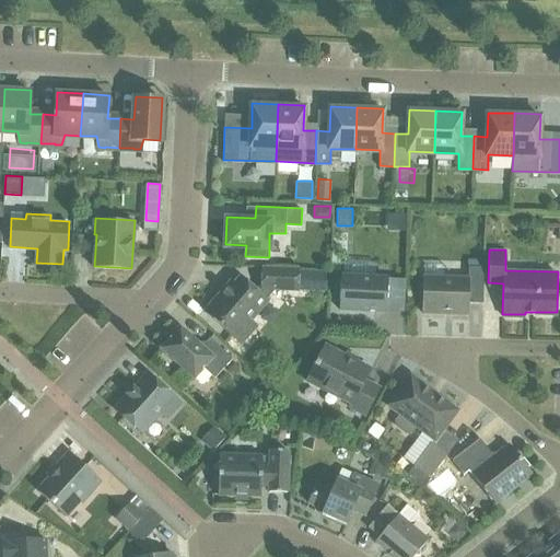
[(423,275),(422,310),(452,311),(452,312),(469,313),(469,301),(483,301),(485,266),(469,265),(468,276),(423,275)]
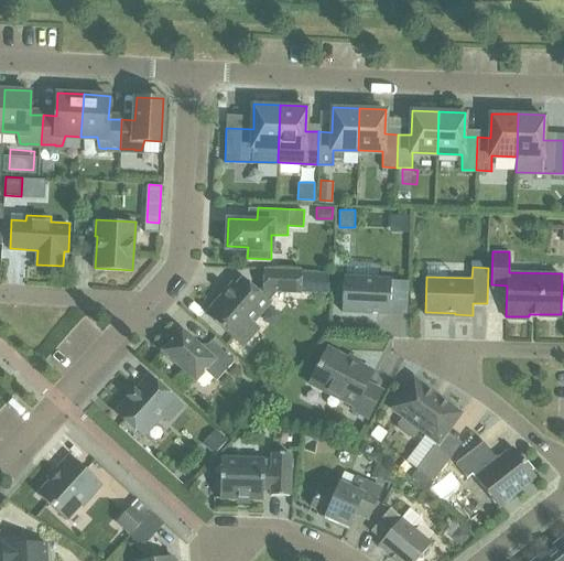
[(232,281),(206,312),(237,338),(252,321),(270,301),(269,300),(278,289),(301,289),(302,270),(264,269),(263,284),(258,290),(247,280),(240,288),(232,281)]
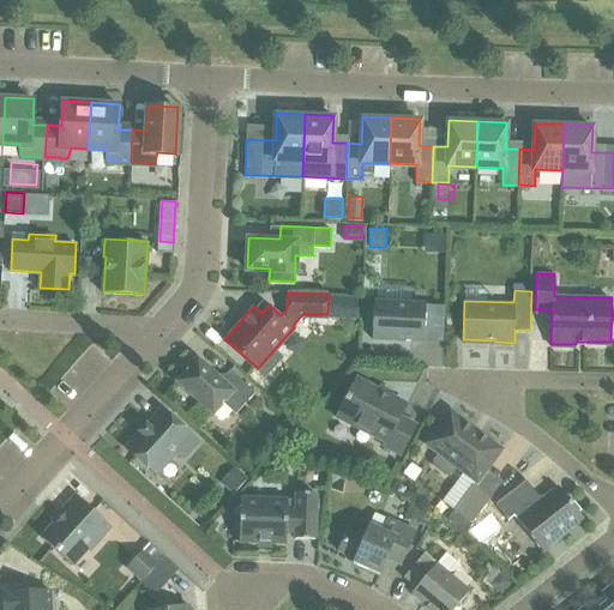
[(359,296),(329,294),(327,314),(357,315),(359,296)]
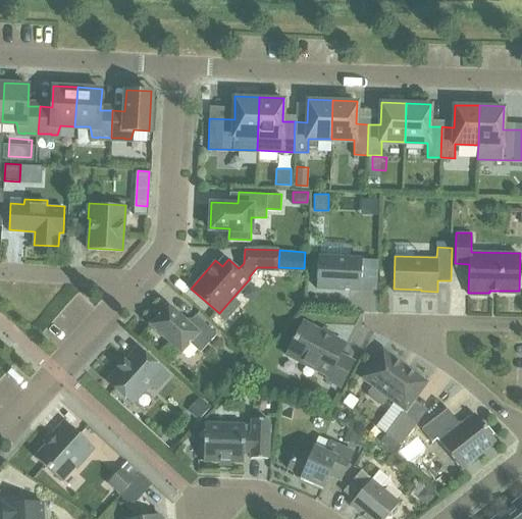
[(360,289),(362,257),(318,255),(316,287),(360,289)]
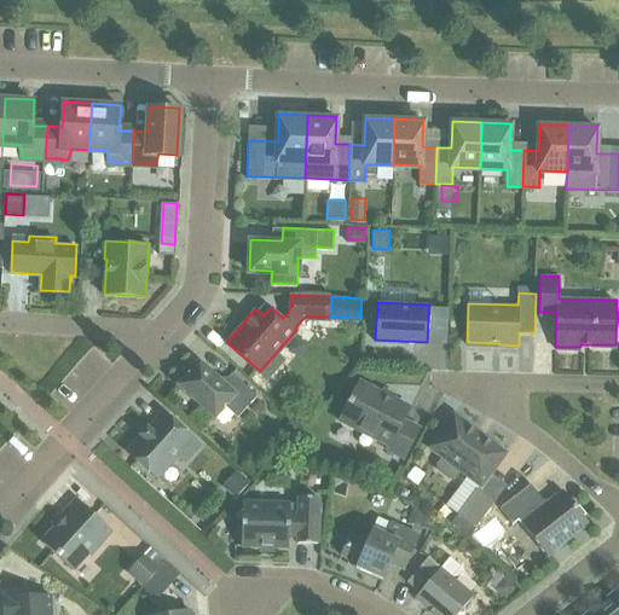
[(200,361),(179,383),(214,415),(225,404),(238,416),(258,394),(232,371),(223,382),(200,361)]
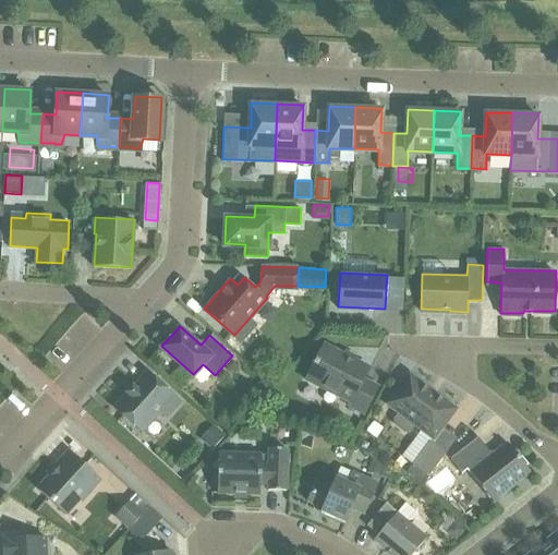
[(370,365),(324,342),(306,377),(307,377),(307,376),(351,398),(348,403),(364,412),(378,385),(363,376),(370,365)]
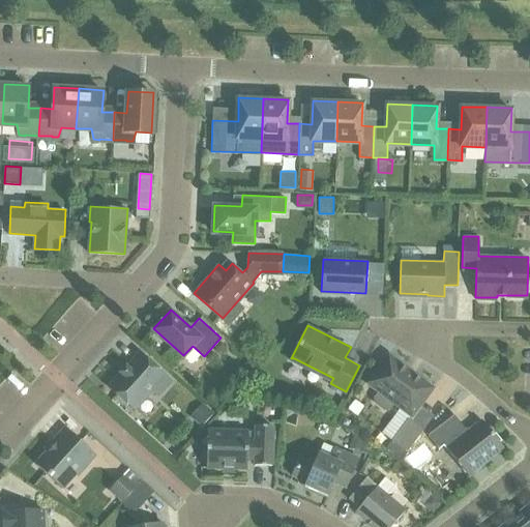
[(109,385),(135,408),(152,389),(157,394),(171,379),(140,351),(127,366),(126,364),(120,371),(121,372),(109,385)]
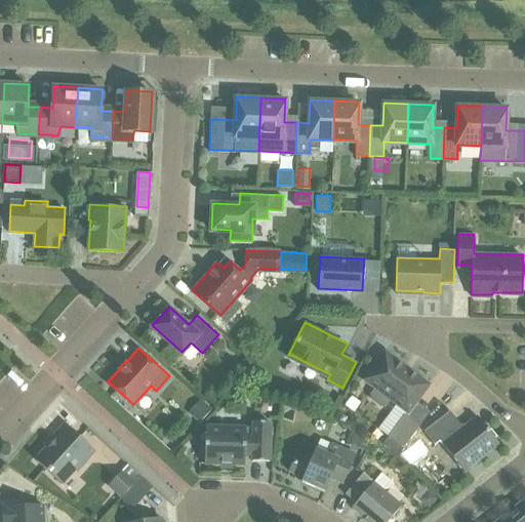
[(386,351),(365,377),(376,387),(372,393),(372,397),(381,404),(386,403),(390,397),(408,410),(429,383),(412,370),(402,363),(386,351)]
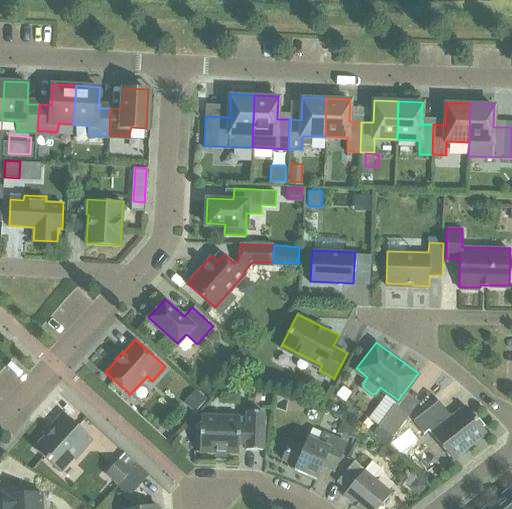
[(240,345),(236,351),(237,357),(242,361),(249,352),(240,345)]
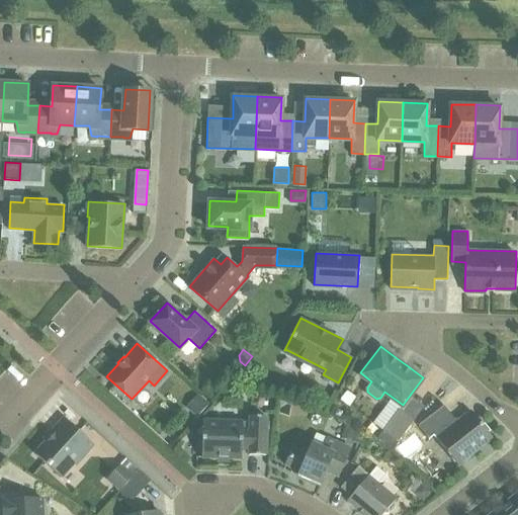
[(352,404),(361,394),(346,381),(337,392),(352,404)]
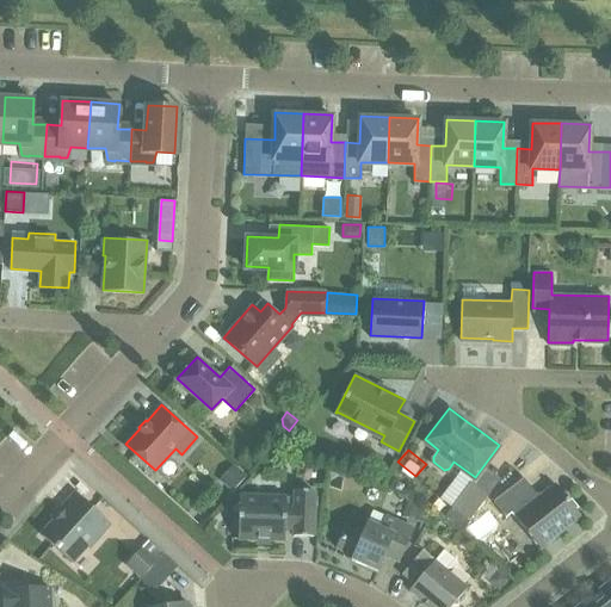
[(246,474),(234,463),(221,477),(233,488),(246,474)]
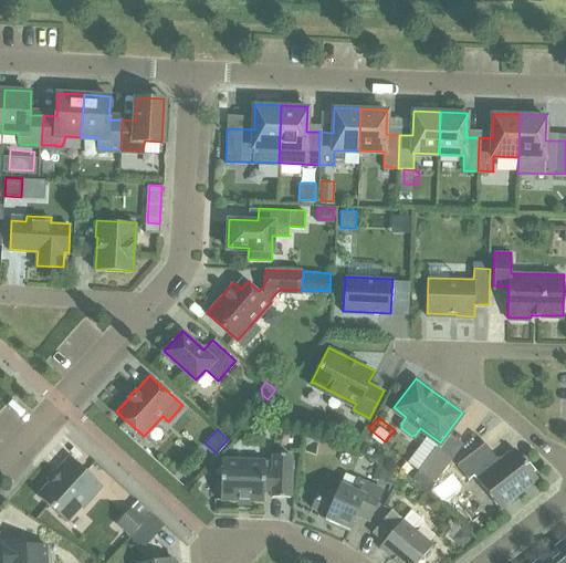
[(485,441),(458,464),(469,478),(474,473),(500,507),(504,503),(506,507),(517,498),(515,494),(536,477),(526,465),(527,464),(515,448),(502,458),(496,458),(495,456),(496,456),(485,441)]
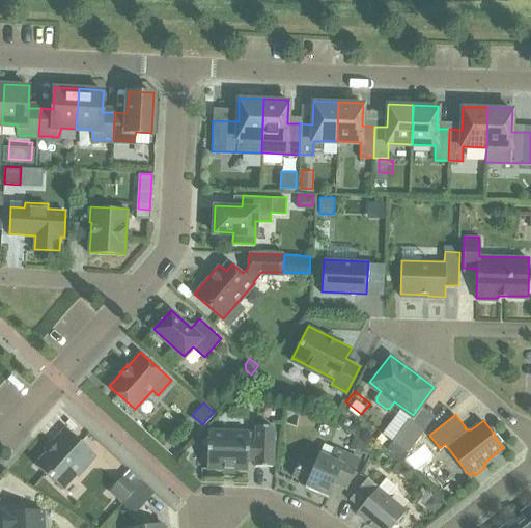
[(393,440),(387,448),(401,460),(408,451),(424,429),(409,418),(393,440)]
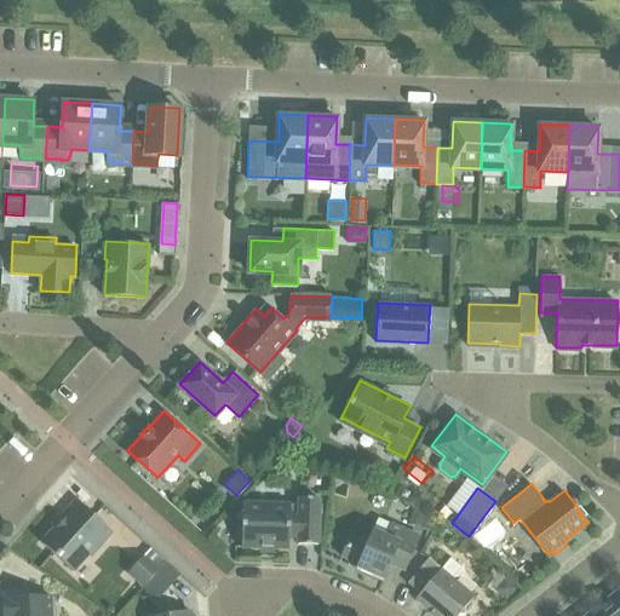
[(65,516),(42,541),(73,569),(89,551),(92,554),(105,540),(102,536),(110,528),(76,496),(62,512),(65,516)]
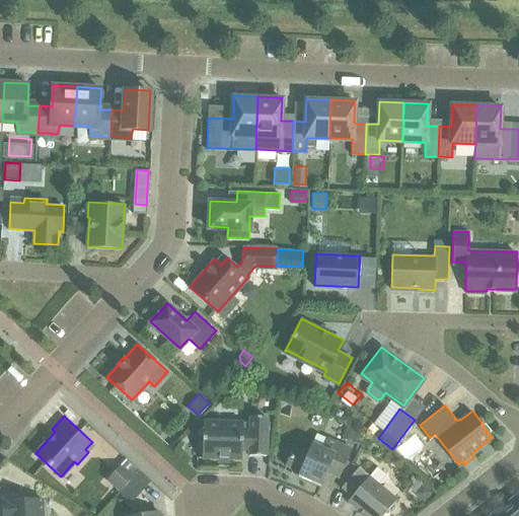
[(267,454),(268,416),(250,416),(249,421),(221,421),(221,425),(203,425),(203,435),(192,435),(192,445),(203,446),(202,457),(241,458),(242,449),(249,449),(249,454),(267,454)]
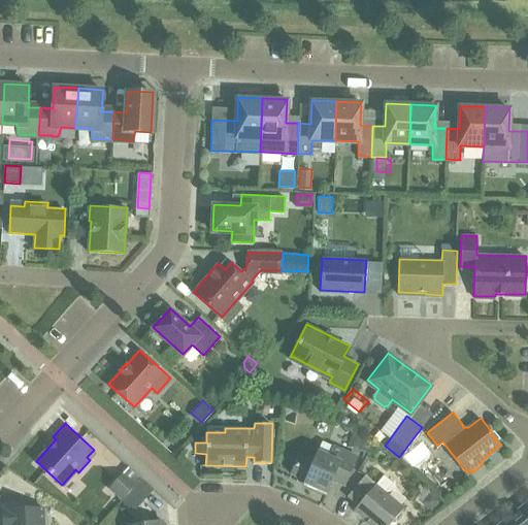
[(367,451),(370,440),(351,434),(348,445),(367,451)]
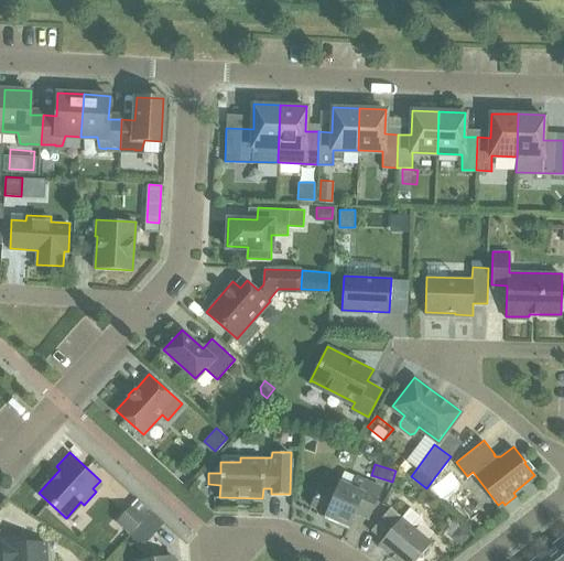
[(320,485),(311,504),(326,511),(324,516),(349,526),(355,511),(368,518),(382,486),(356,475),(344,471),(339,481),(335,492),(320,485)]
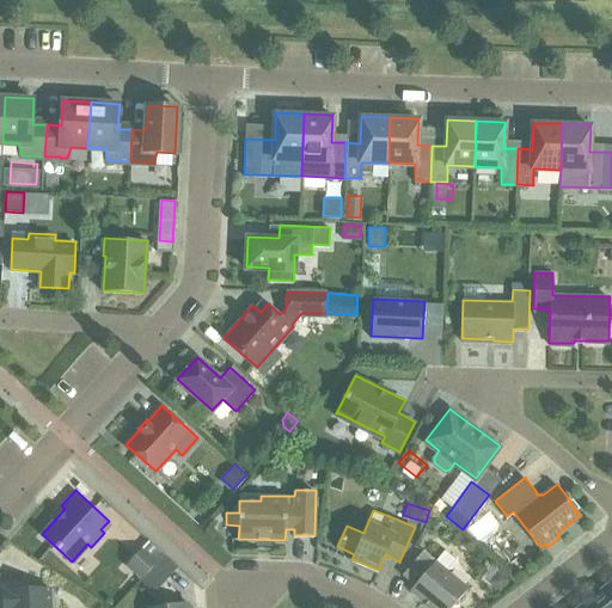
[(524,542),(500,519),(488,530),(512,554),(524,542)]
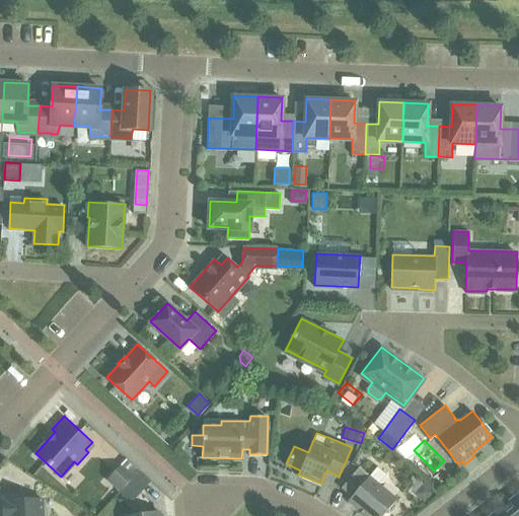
[(140,468),(127,457),(121,463),(119,466),(109,475),(122,488),(131,477),(139,469),(140,468)]
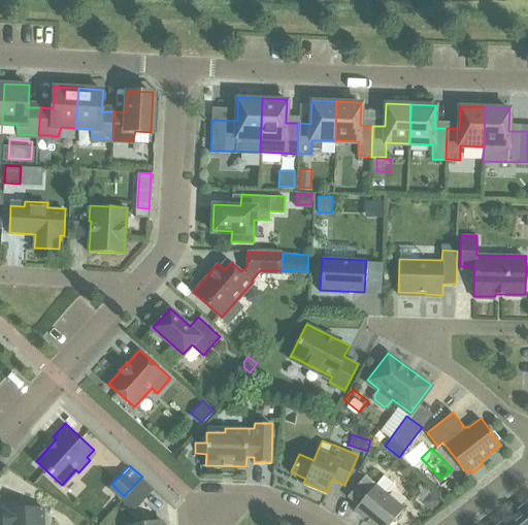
[(366,474),(348,496),(357,504),(354,509),(372,524),(388,524),(391,522),(395,522),(395,517),(404,506),(385,491),(393,481),(384,473),(375,483),(366,474)]
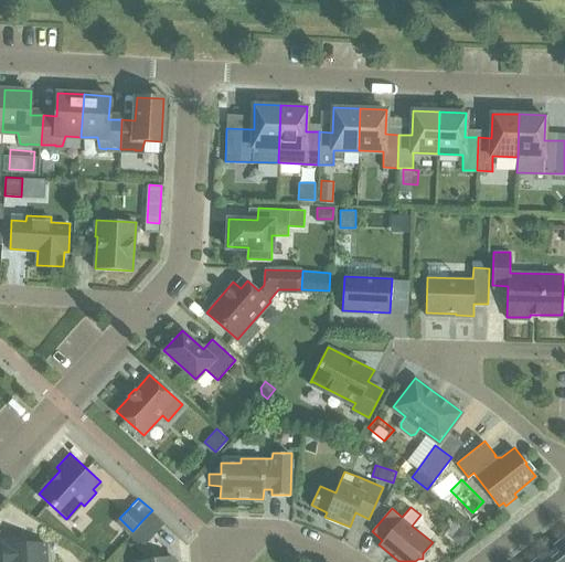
[(156,532),(142,520),(132,531),(146,542),(156,532)]
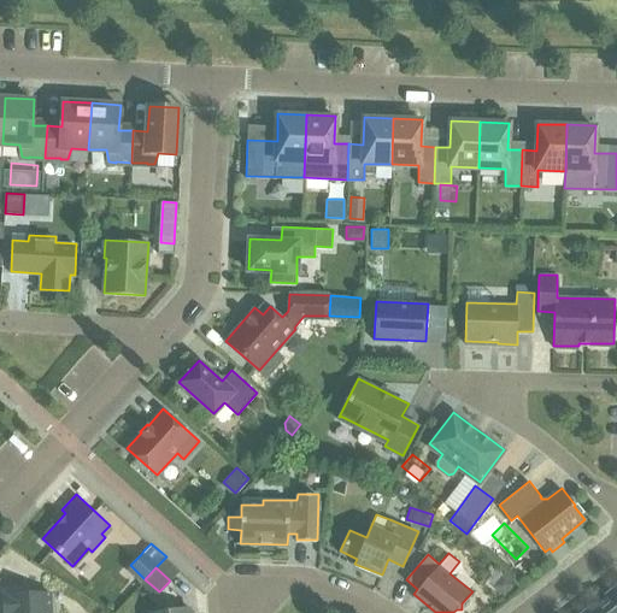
[(616,612),(616,585),(582,612),(616,612)]
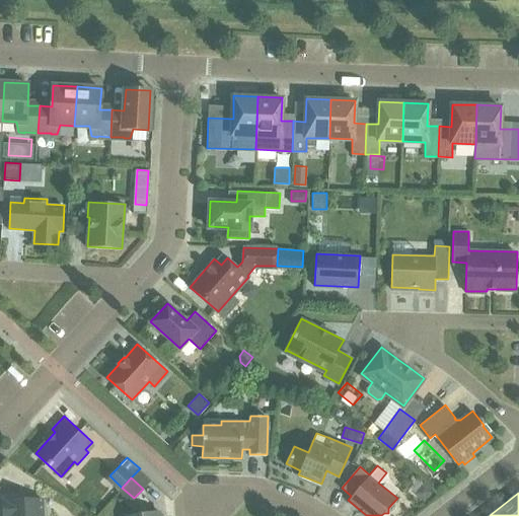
[(2,515),(47,515),(47,504),(43,505),(42,497),(2,499),(2,515)]
